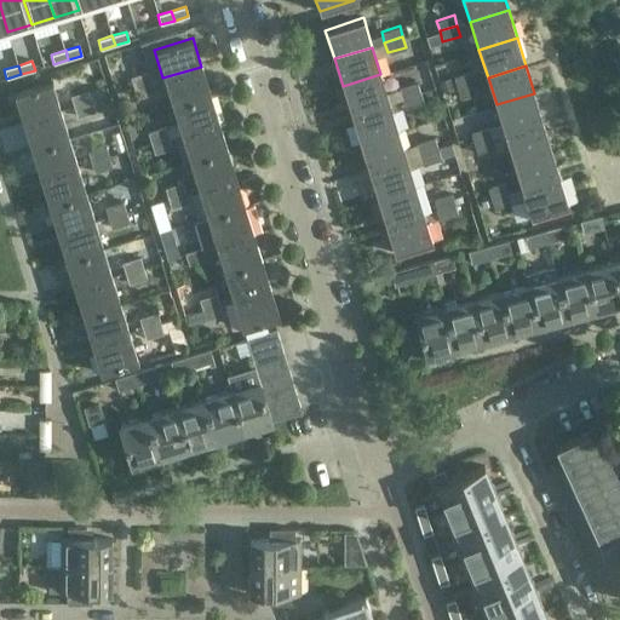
[(162,78),(171,105),(210,93),(201,67),(162,78)]
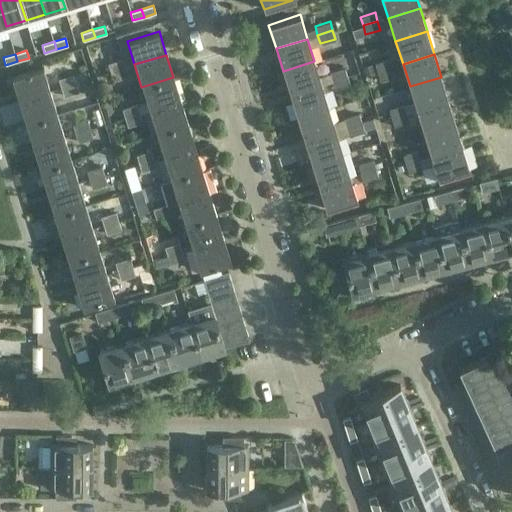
[(105,63),(108,72),(123,67),(120,58),(105,63)]
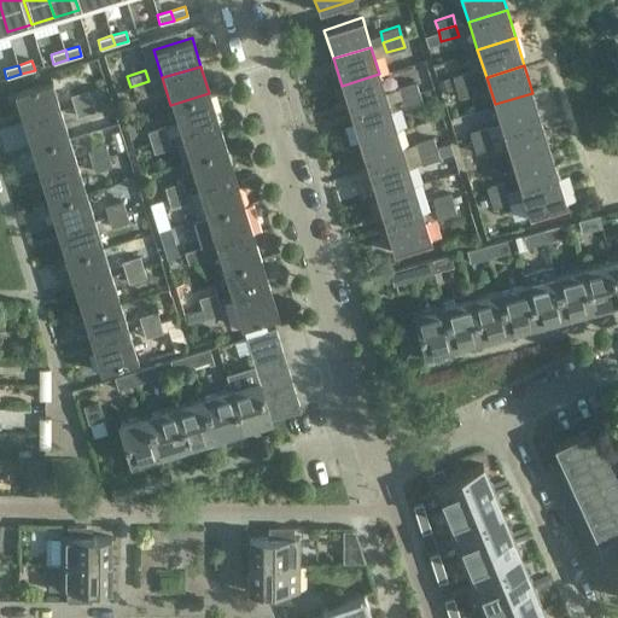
[(452,76),(455,86),(473,81),(470,70),(452,76)]
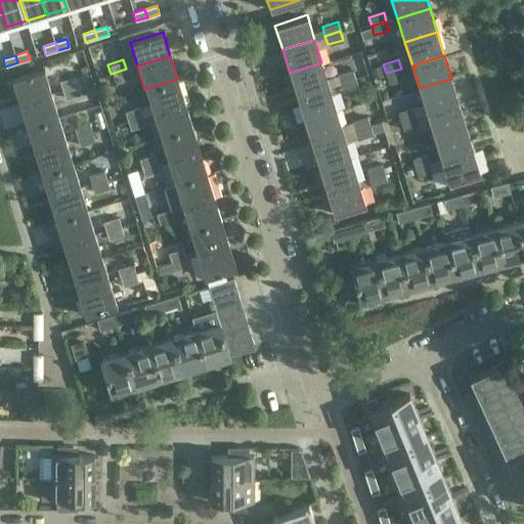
[(290,73),(297,96),(329,86),(321,62),(290,73)]
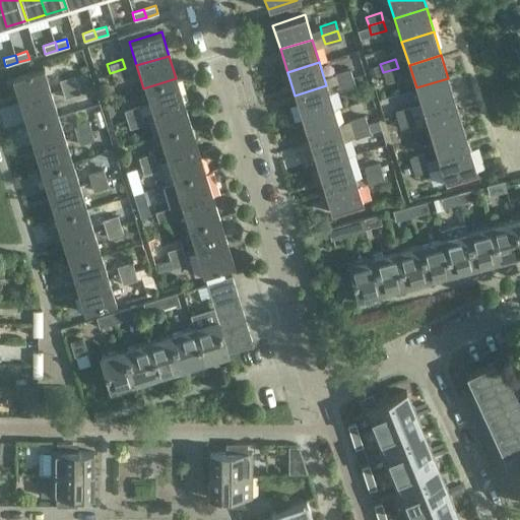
[(376,66),(369,69),(371,77),(379,75),(376,66)]
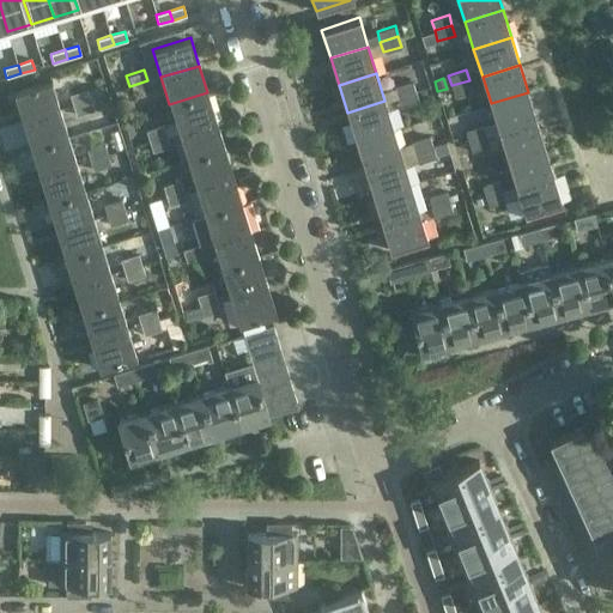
[(13,92),(22,120),(59,109),(50,80),(13,92)]
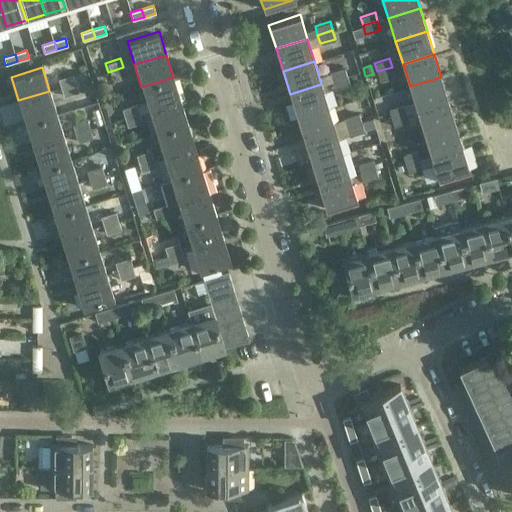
[(126,76),(123,67),(108,72),(111,81),(126,76)]
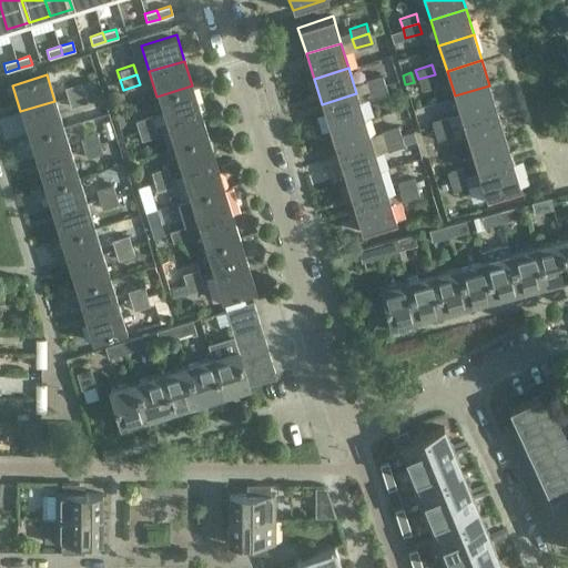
[(365,80),(368,89),(385,84),(382,74),(365,80)]
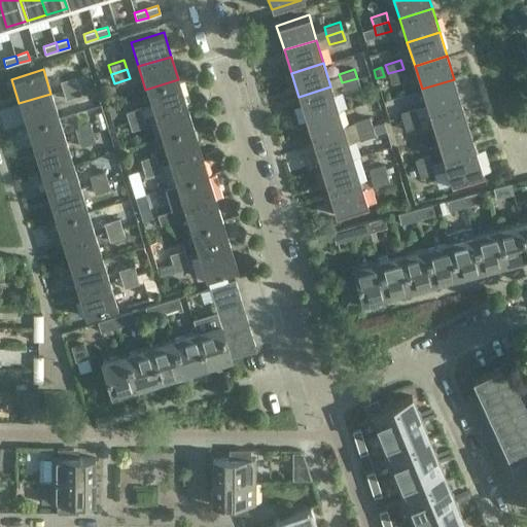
[(406,78),(403,69),(388,73),(391,82),(406,78)]
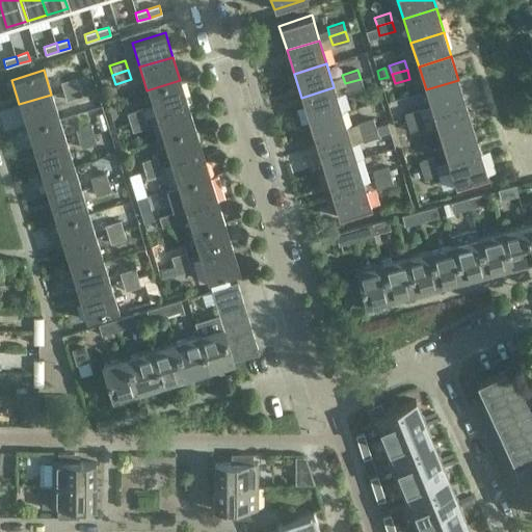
[(57,81),(60,90),(76,85),(73,76),(57,81)]
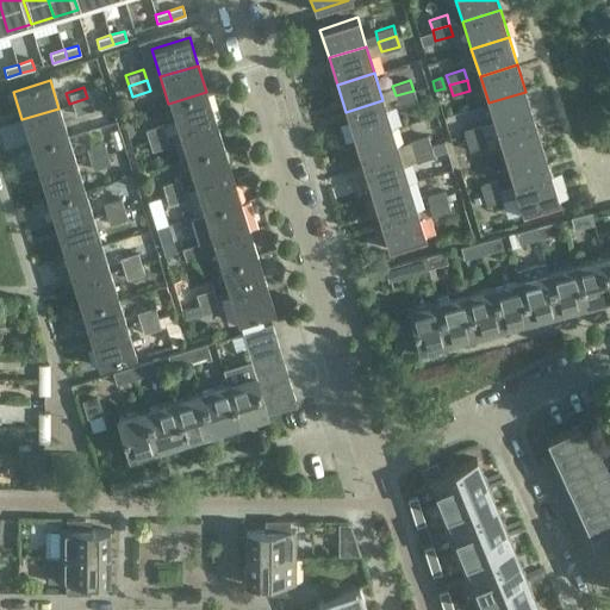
[(416,101),(414,91),(396,95),(399,106),(416,101)]
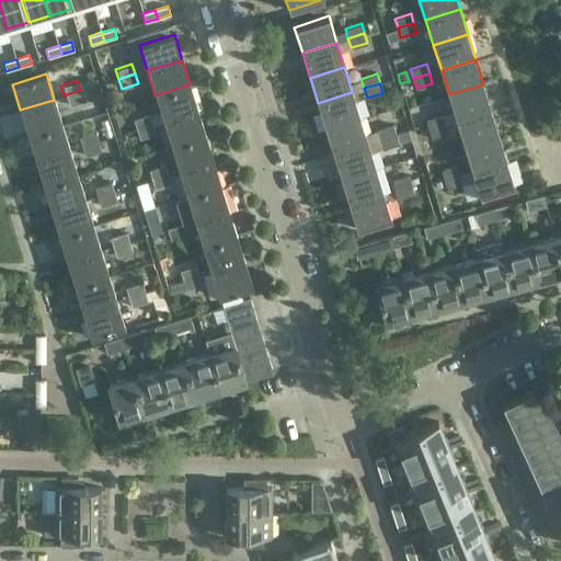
[(155,95),(162,121),(197,110),(190,84),(155,95)]
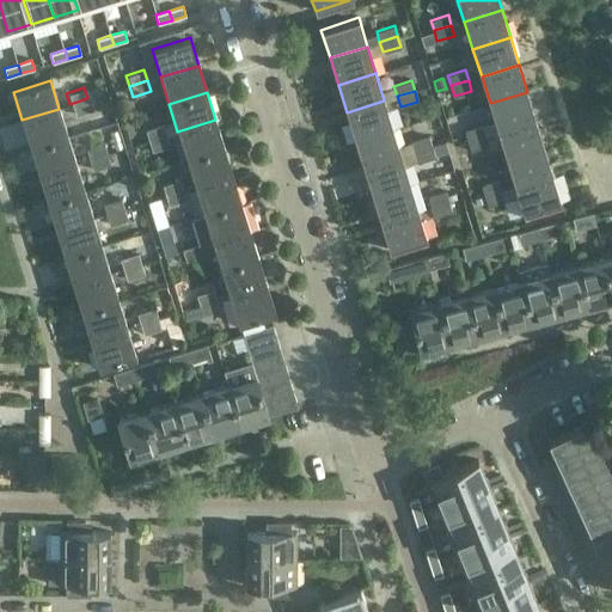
[(490,103),(499,130),(536,120),(527,92),(490,103)]
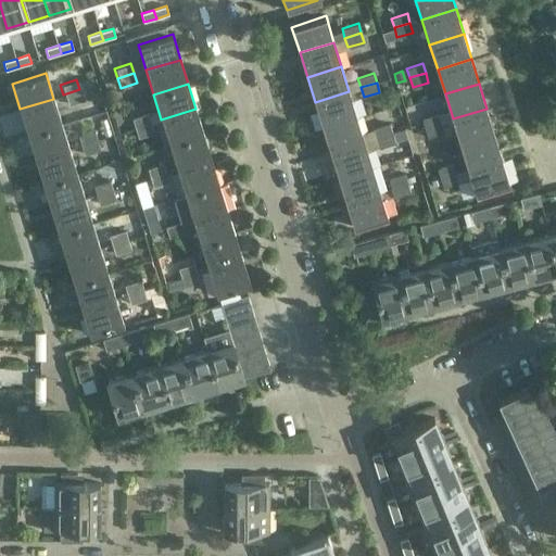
[(83,100),(79,89),(63,95),(66,104),(83,100)]
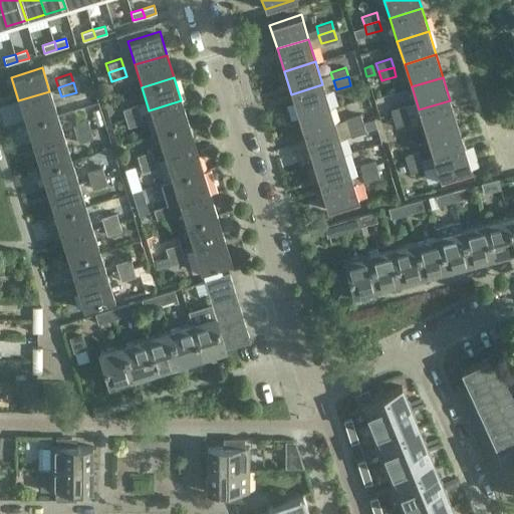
[(322,84),(291,94),(298,117),(329,107),(322,84)]
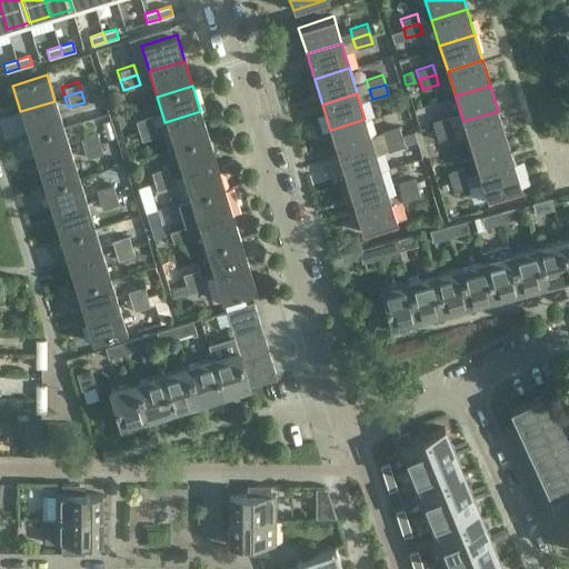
[(20,111),(28,137),(62,127),(55,101),(20,111)]
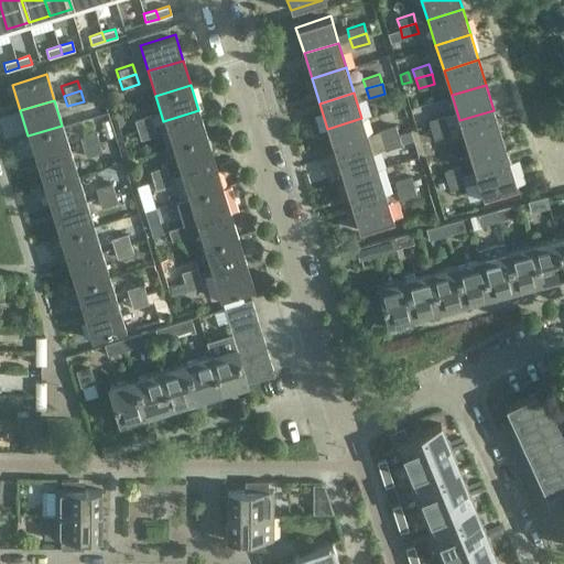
[(163,121),(171,147),(206,136),(198,110),(163,121)]
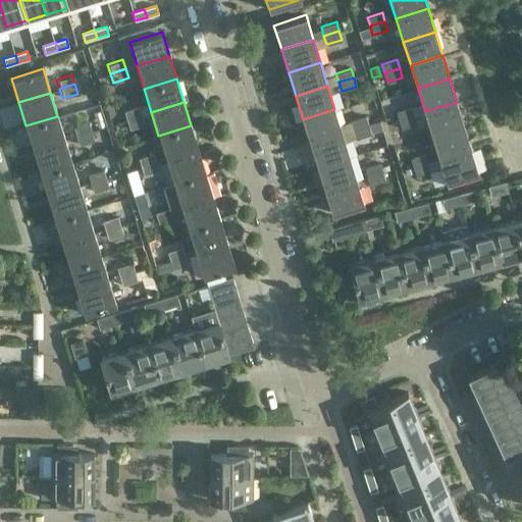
[(432,135),(464,125),(457,102),(425,111),(432,135)]
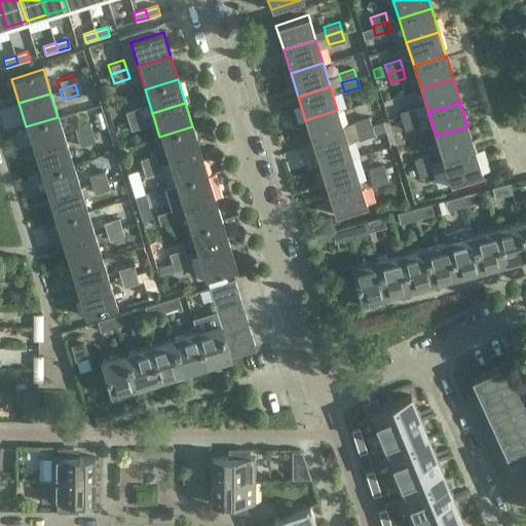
[(399,112),(402,121),(417,116),(414,107),(399,112)]
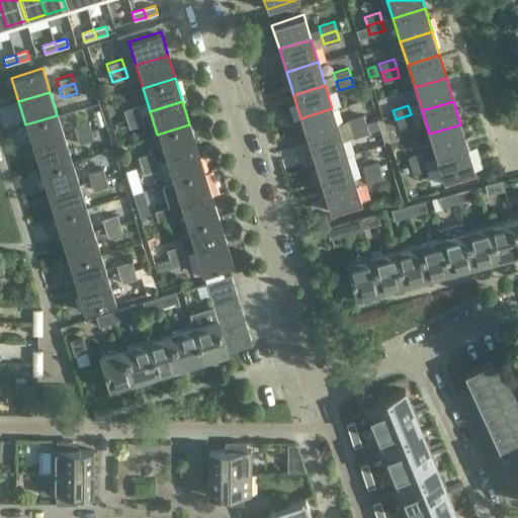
[(120,110),(123,119),(139,115),(136,106),(120,110)]
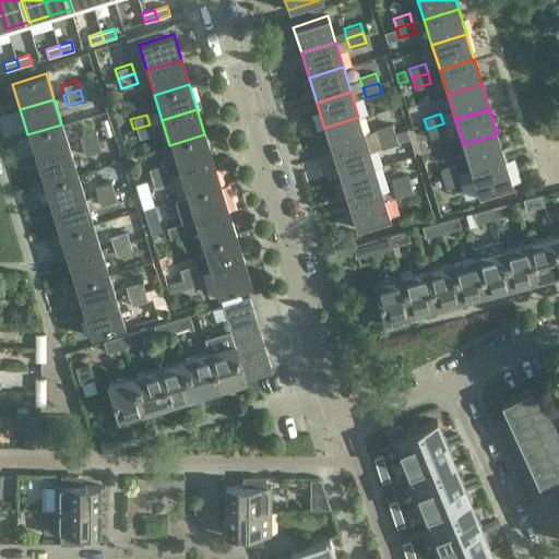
[(324,128),(332,153),(366,142),(358,117),(324,128)]
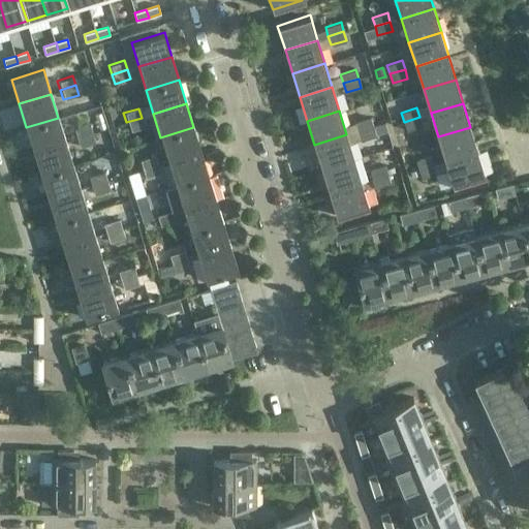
[(354,122),(358,131),(373,126),(370,117),(354,122)]
